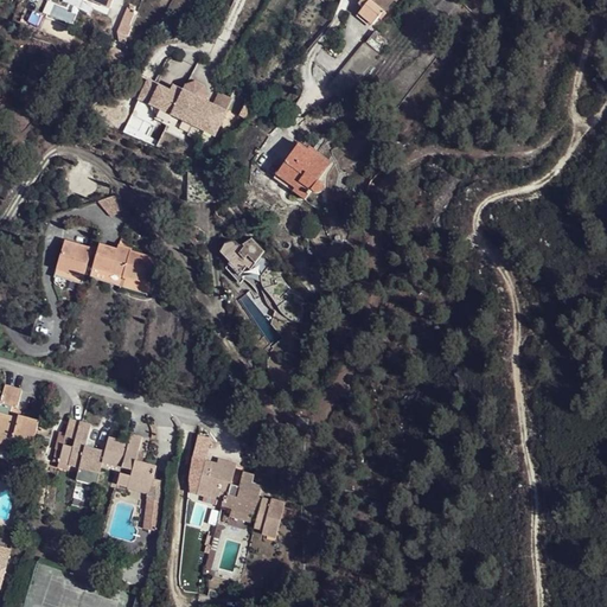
[(70,0),(107,17),(109,8),(88,0),(70,0)]
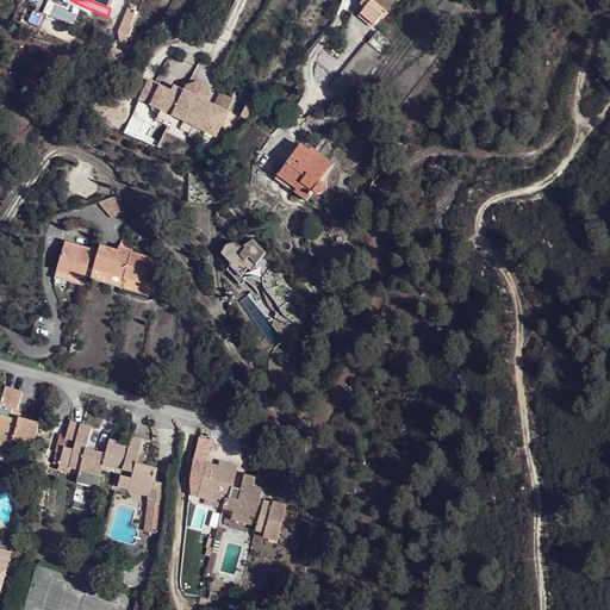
[(397,0),(363,0),(360,5),(363,10),(360,14),(373,26),(379,19),(381,22),(387,16),(385,13),(394,1),(397,4),(399,1),(397,0)]
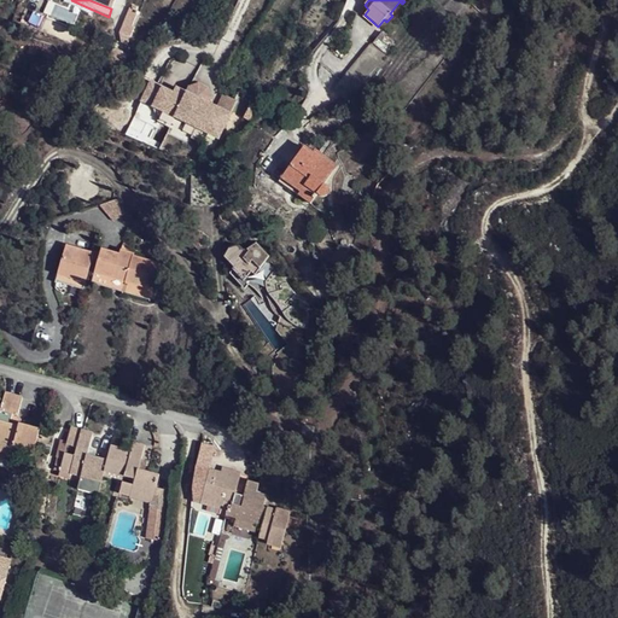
[(130,36),(133,28),(130,28),(136,13),(128,10),(122,24),(124,24),(121,33),(130,36)]
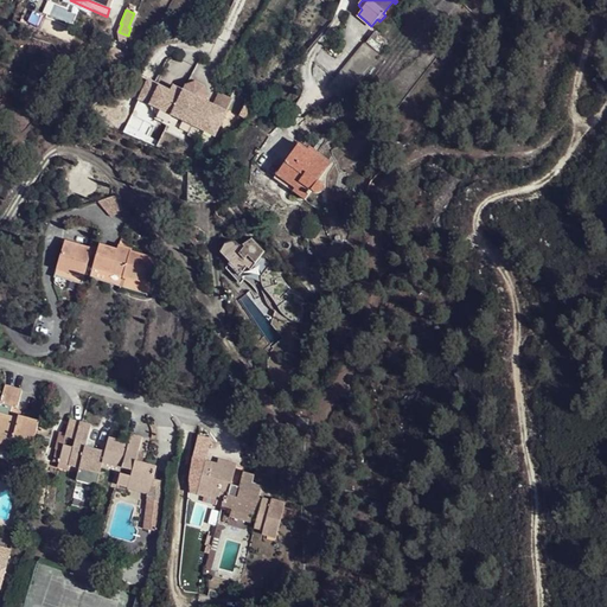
[(387,19),(378,30),(381,32),(390,21),(387,19)]
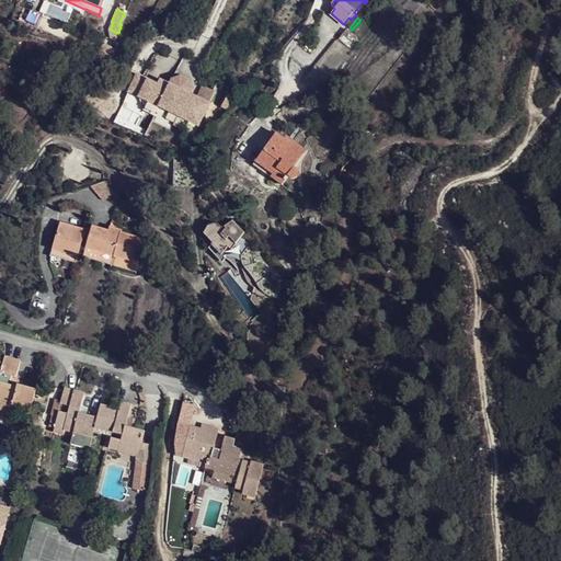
[(340,39),(338,42),(351,50),(359,41),(346,31),(340,39)]
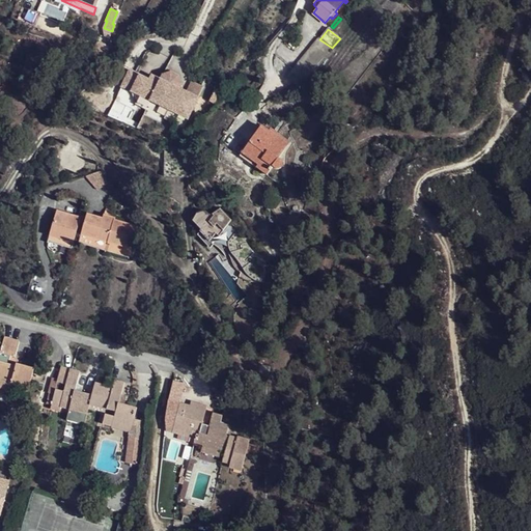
[(319,39),(287,80),(299,89),(332,48),(319,39)]
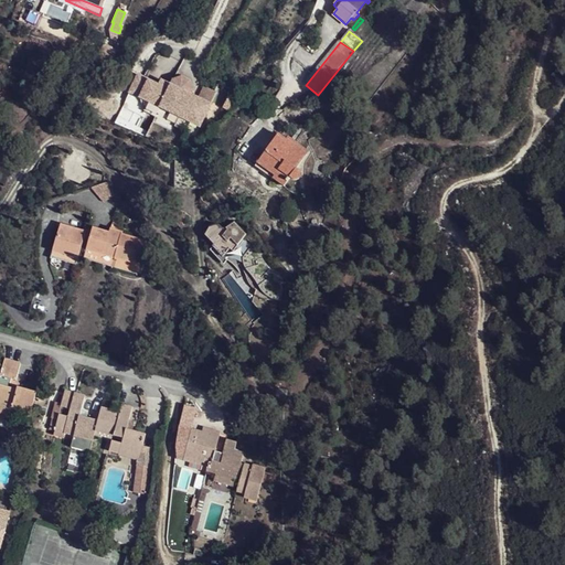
[(103,64),(108,54),(102,50),(96,60),(103,64)]
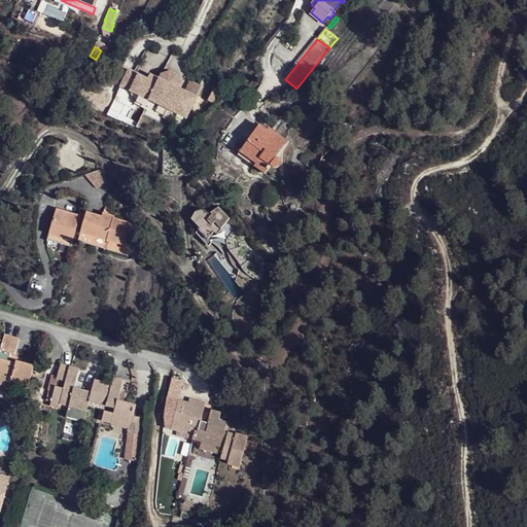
[(104,66),(116,54),(108,49),(99,63),(104,66)]
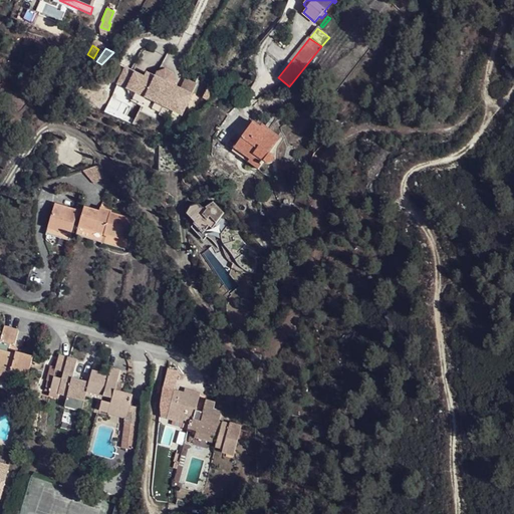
[(122,69),(114,85),(124,90),(159,106),(178,116),(193,85),(184,80),(179,90),(170,86),(172,82),(170,74),(162,70),(155,73),(153,78),(144,74),(141,78),(122,69)]
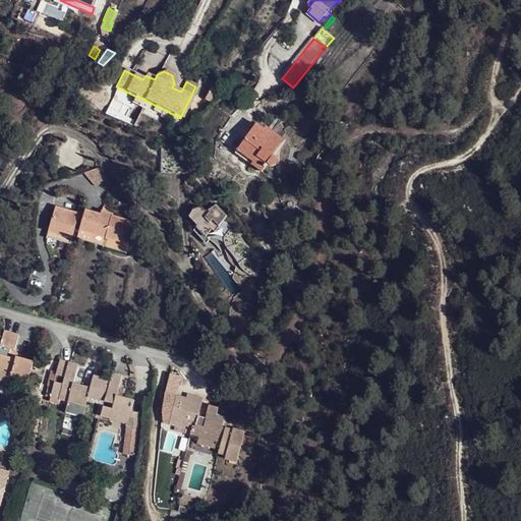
[(207,98),(213,104),(219,98),(213,93),(207,98)]
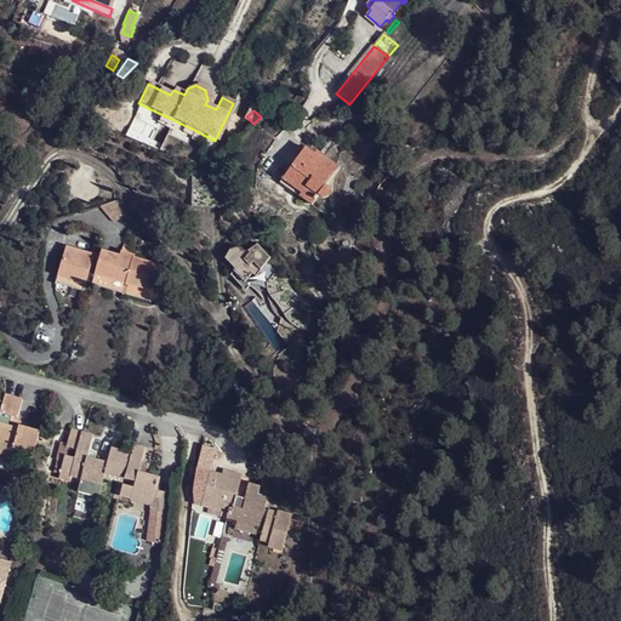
[(283,181),(301,194),(303,192),(315,200),(318,198),(323,199),(325,199),(328,199),(329,198),(330,195),(330,193),(329,189),(325,187),(339,169),(325,159),(323,161),(305,149),(283,181)]
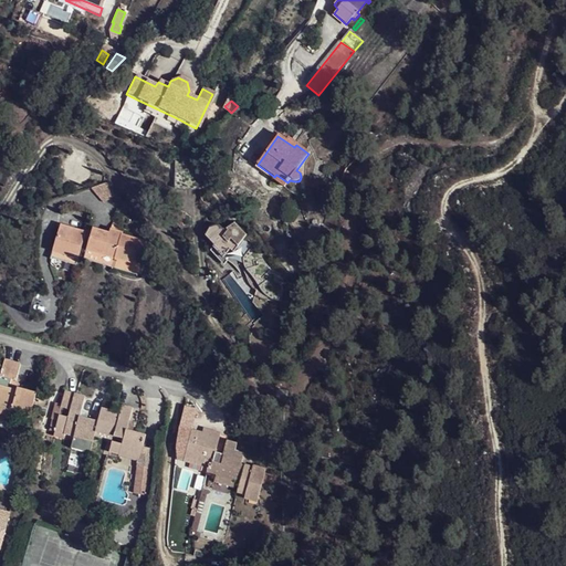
[(276,175),(274,177),(272,181),(283,189),(287,182),(276,175)]
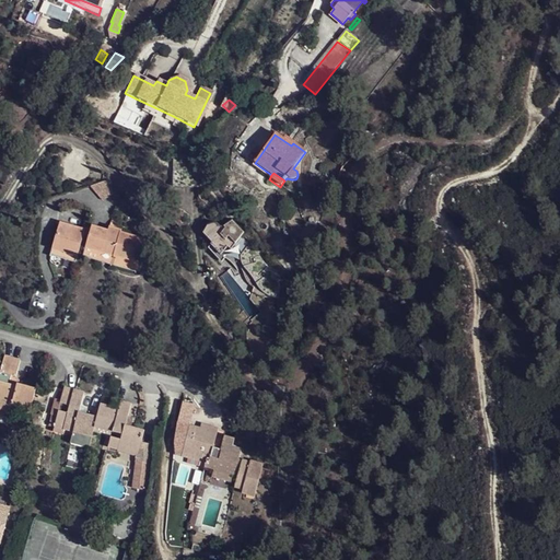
[(60,221),(51,254),(77,260),(78,255),(85,229),(60,221)]
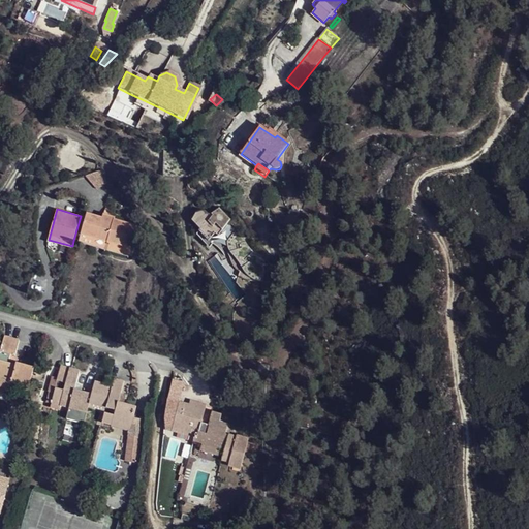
[(259,281),(263,283),(265,279),(266,274),(265,271),(265,269),(263,266),(262,265),(261,262),(255,256),(252,251),(249,247),(242,235),(239,230),(236,227),(231,223),(232,221),(222,210),(215,215),(212,215),(210,215),(209,214),(208,213),(207,212),(204,212),(203,212),(198,213),(193,221),(201,230),(200,230),(201,231),(200,234),(209,243),(210,241),(211,242),(219,230),(229,243),(225,249),(227,252),(230,256),(232,261),(234,267),(236,270),(238,272),(241,274),(240,278),(244,281),(248,282),(252,283),(257,284),(259,281)]
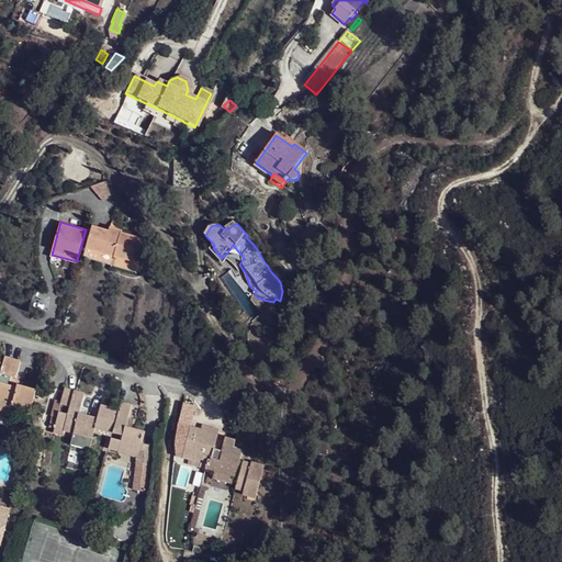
[(137,271),(145,242),(121,236),(122,233),(109,231),(108,234),(91,229),(83,259),(137,271)]
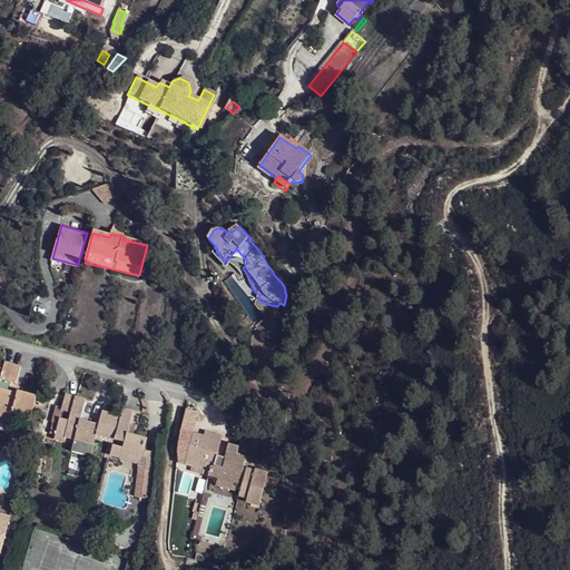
[(0,409),(12,412),(13,405),(25,408),(23,411),(32,413),(33,412),(37,399),(38,395),(18,391),(18,392),(8,390),(9,387),(10,381),(16,382),(20,364),(5,360),(1,373),(0,372),(0,409)]
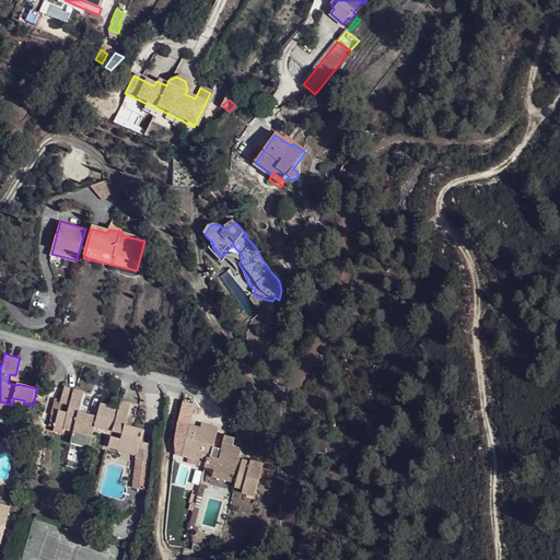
[(120,443),(140,448),(144,430),(126,423),(132,401),(121,399),(119,408),(101,403),(97,416),(79,410),(84,391),(65,385),(61,399),(55,398),(51,415),(53,415),(58,417),(55,427),(65,428),(66,423),(76,424),(74,428),(93,432),(94,427),(96,422),(114,427),(113,429),(123,431),(120,438),(111,435),(108,446),(119,450),(120,443)]
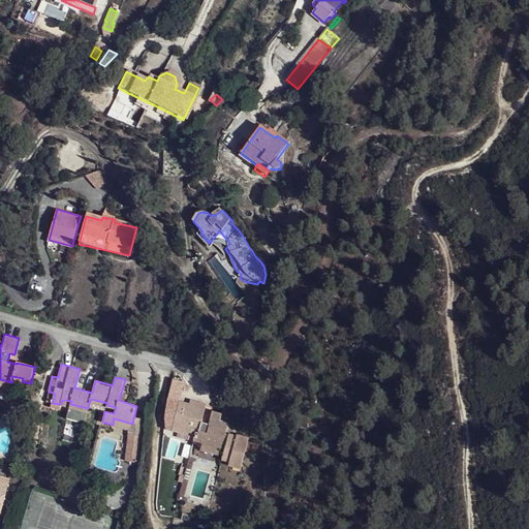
[(31,382),(42,385),(45,372),(34,370),(31,382)]
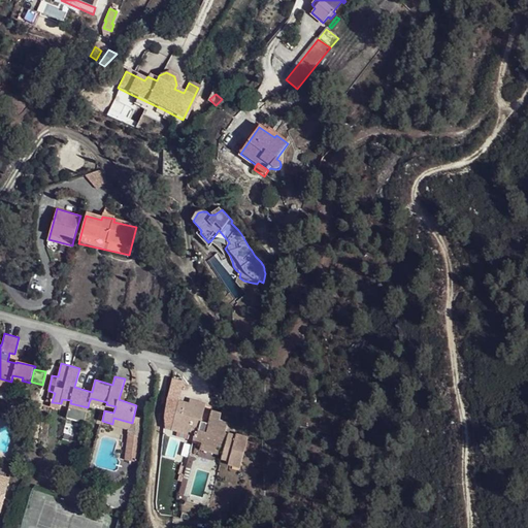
[(21,385),(22,381),(23,377),(12,375),(11,382),(21,385)]
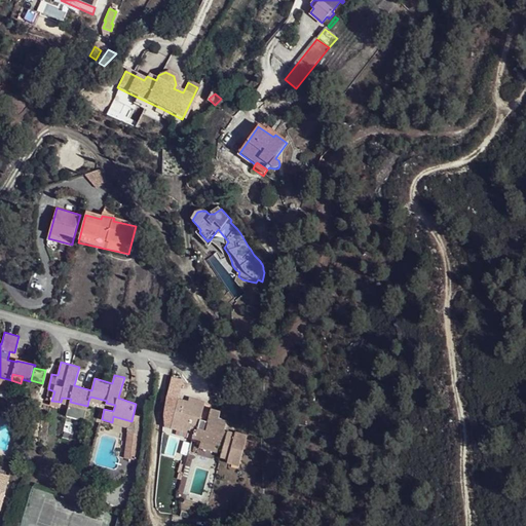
[(0,377),(0,384),(9,387),(11,380),(0,377)]
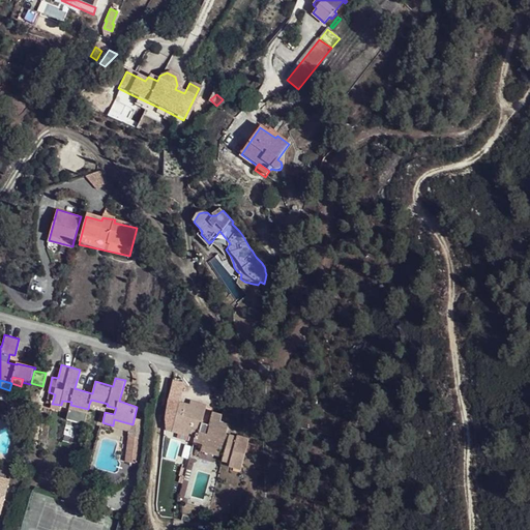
[(107,409),(107,406),(108,404),(91,400),(89,404),(107,409)]
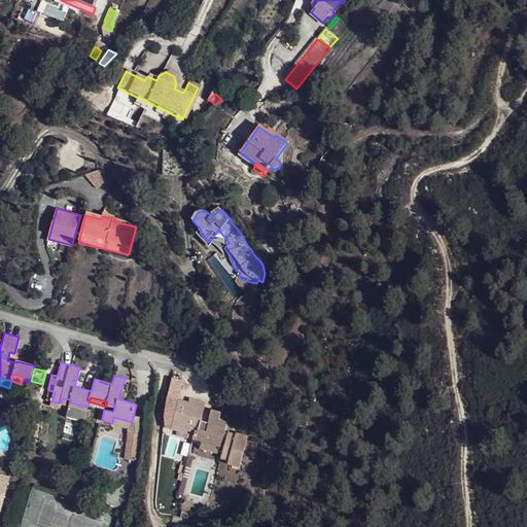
[(195,431),(194,434),(192,438),(201,441),(219,447),(224,448),(221,456),(230,458),(229,461),(240,464),(249,435),(238,431),(237,433),(226,430),(227,421),(219,419),(220,412),(211,410),(208,421),(202,419),(206,401),(190,397),(189,402),(188,406),(177,402),(173,418),(180,420),(179,425),(191,428),(192,424),(199,426),(198,431),(195,431)]
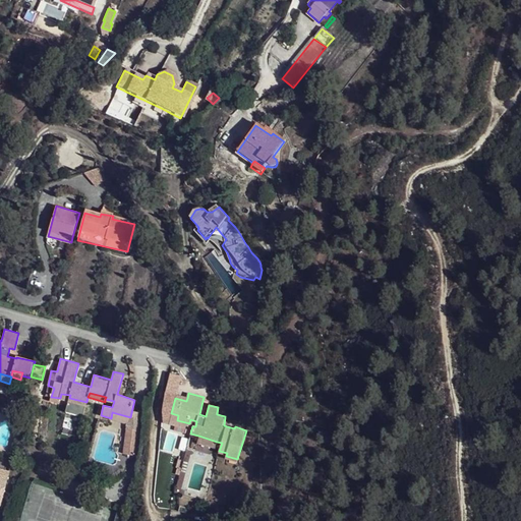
[(84,411),(87,402),(69,398),(68,401),(66,406),(84,411)]
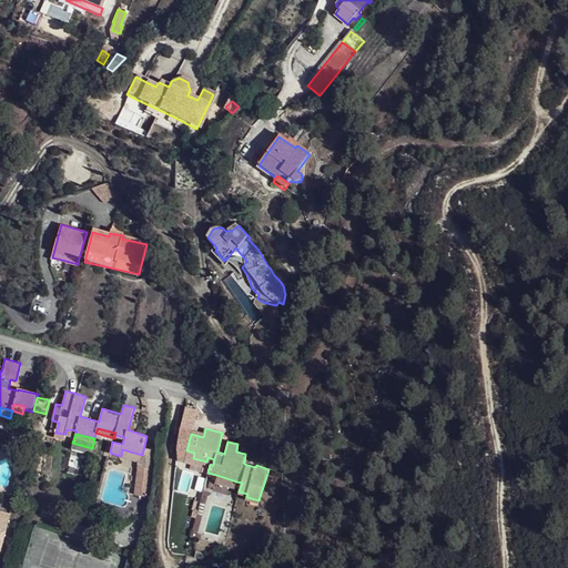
[(140,460),(142,455),(122,449),(121,456),(140,460)]
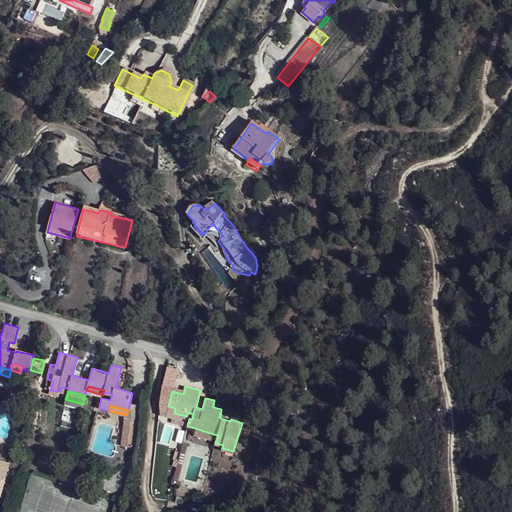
[(168,406),(166,416),(185,421),(186,416),(174,413),(175,408),(168,406)]
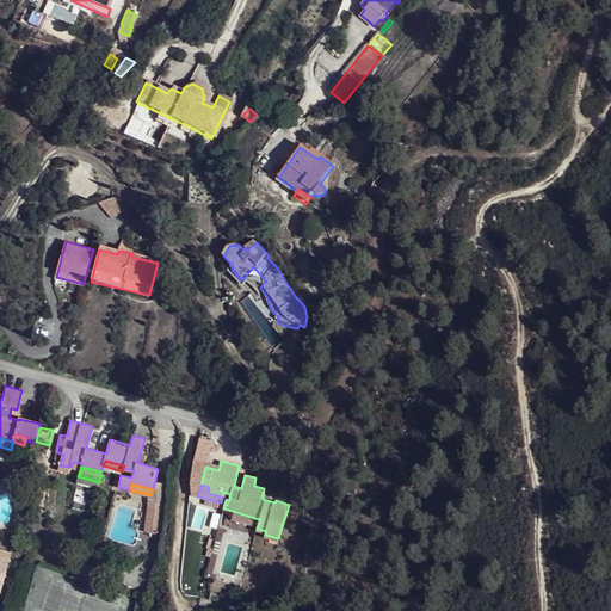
[(159,535),(161,507),(149,506),(146,534),(159,535)]
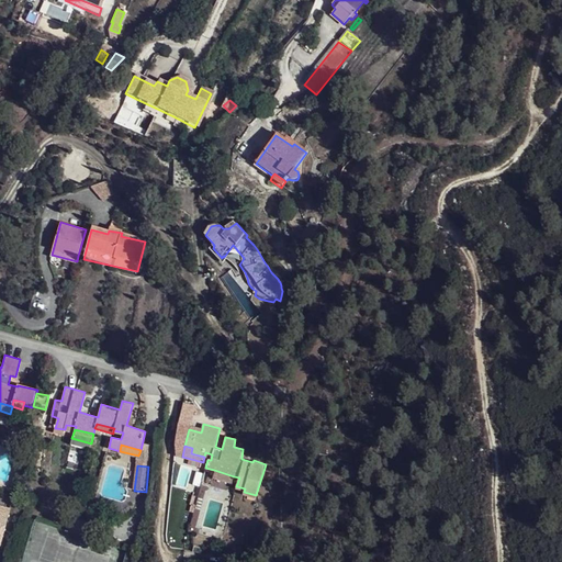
[(146,492),(155,492),(157,467),(148,467),(146,492)]
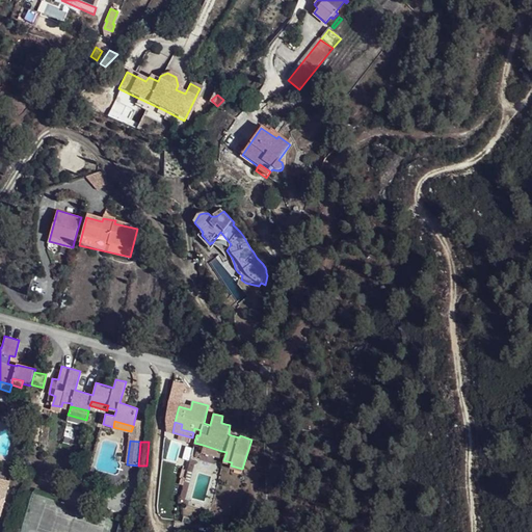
[(219,457),(221,451),(203,445),(201,452),(219,457)]
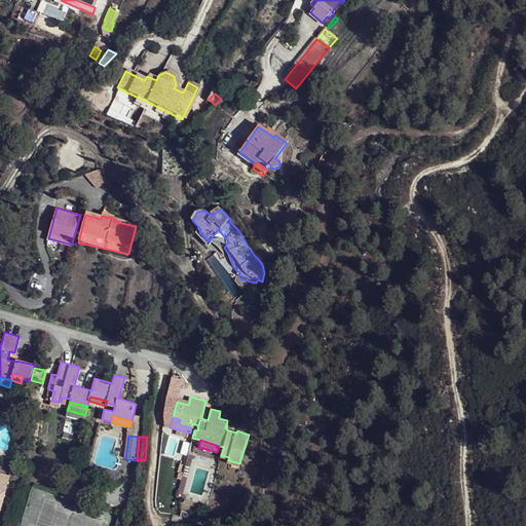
[(0,513),(1,514),(10,477),(0,473),(0,513)]
